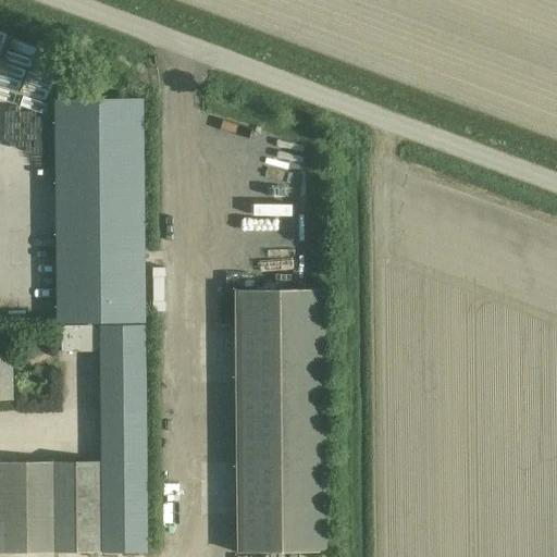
[(59,325),(81,324),(146,324),(144,100),(56,101),(59,325)]
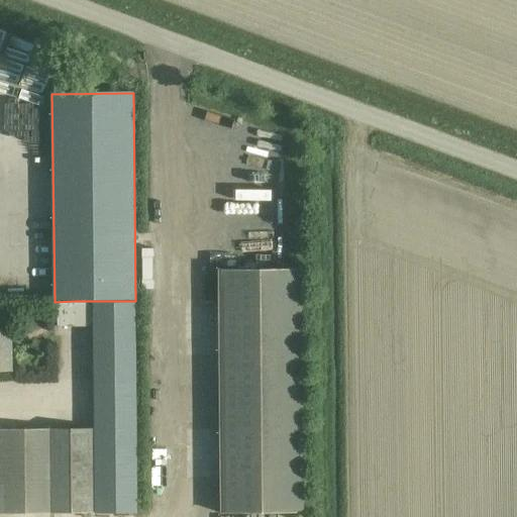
[(301,270),(218,270),(221,514),(304,513),(301,270)]
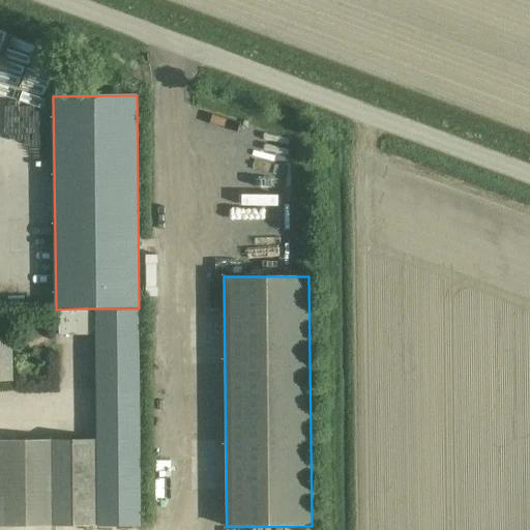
[(98,527),(141,527),(139,331),(138,311),(59,312),(59,336),(96,335),(98,527)]
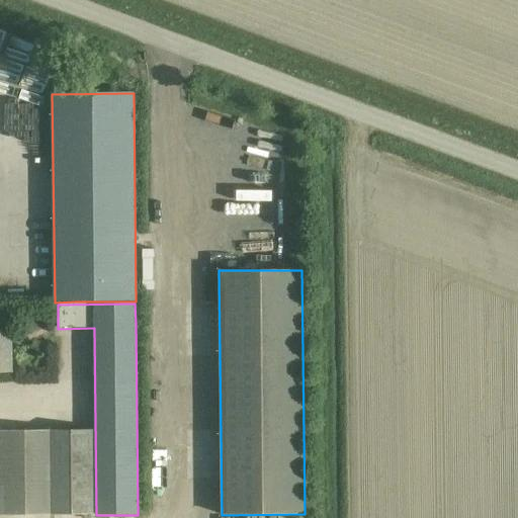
[(0,374),(12,375),(11,348),(11,328),(0,327),(0,374)]
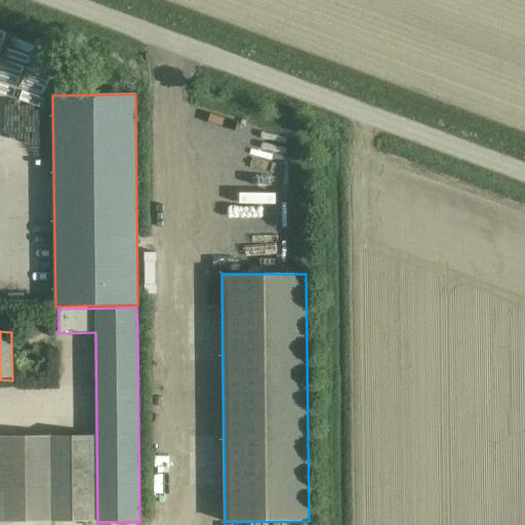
[(94,436),(0,437),(1,522),(94,522),(94,436)]
